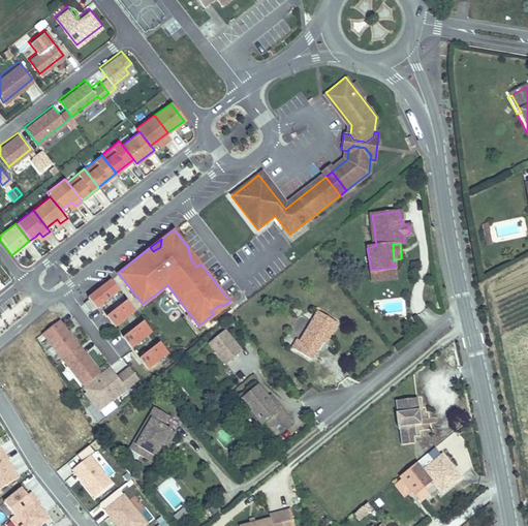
[(200,264),(188,247),(190,258),(196,267),(200,264)]
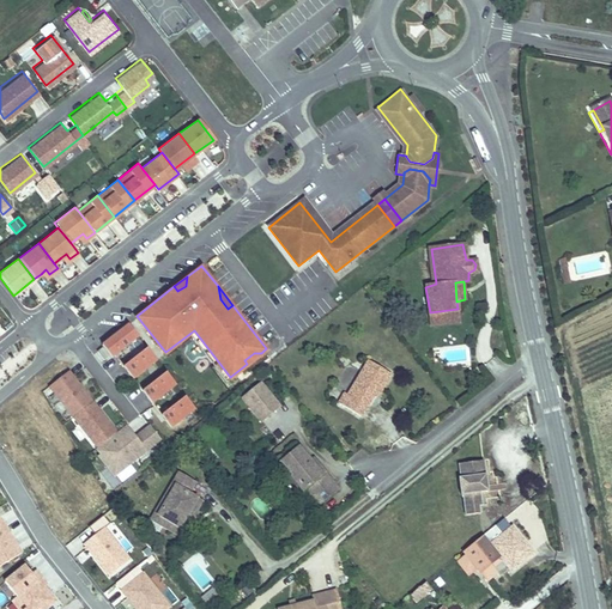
[(458,309),(430,312),(431,326),(459,322),(458,309)]
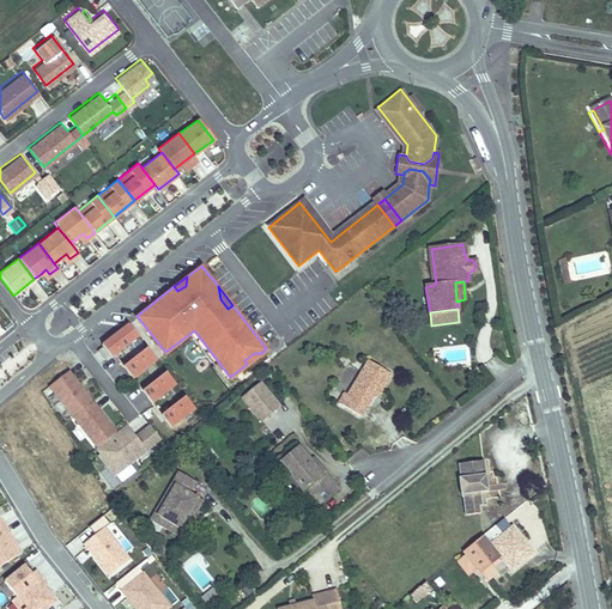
[(122,345),(128,340),(131,341),(137,336),(127,323),(101,343),(110,357),(114,354),(113,352),(115,349),(117,352),(123,346),(122,345)]
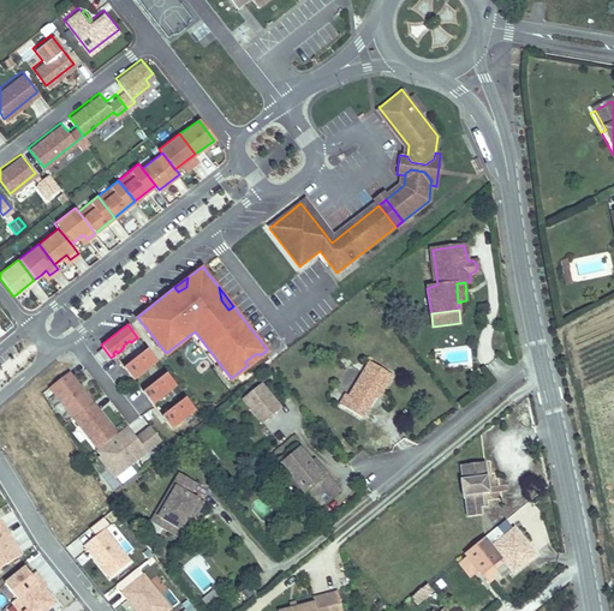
[(108,357),(101,347),(96,352),(103,360),(108,357)]
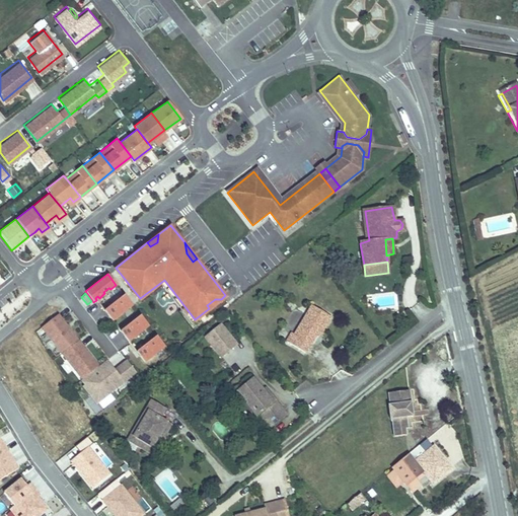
[(122,310),(128,306),(129,307),(132,305),(124,294),(105,309),(108,312),(106,313),(112,320),(123,312),(122,310)]
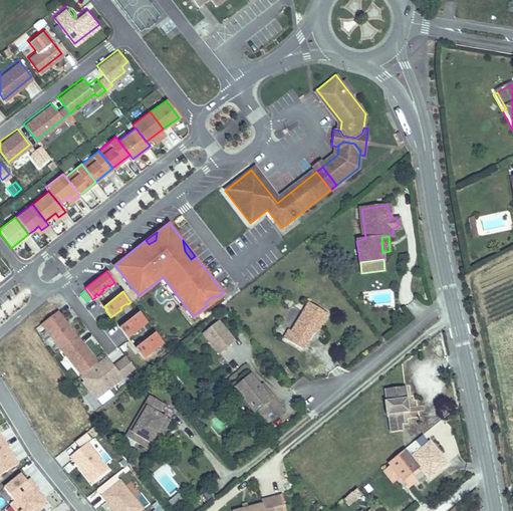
[(207,305),(219,296),(213,296),(205,302),(207,305)]
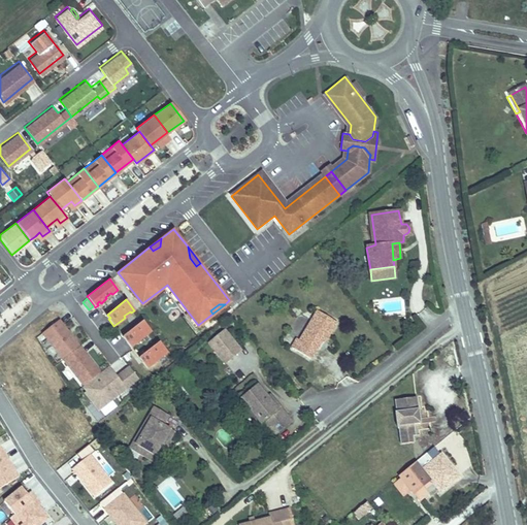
[(325,335),(329,336),(337,320),(316,308),(300,338),(297,337),(293,346),(314,357),(324,339),(325,335)]
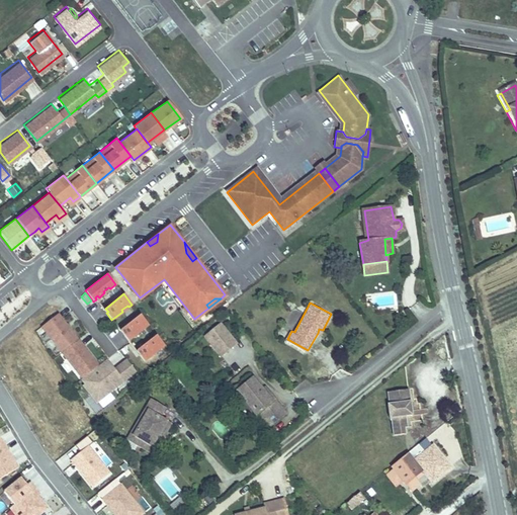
[(78,339),(58,313),(39,326),(42,329),(41,329),(60,352),(78,339)]
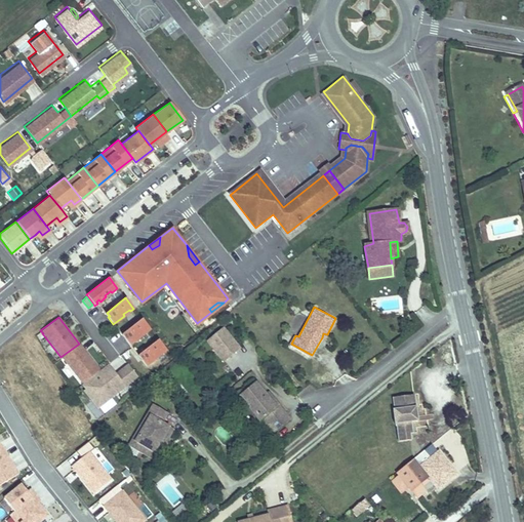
[(147,332),(150,329),(142,319),(123,333),(125,336),(124,338),(130,346),(140,336),(139,335),(146,330),(147,332)]
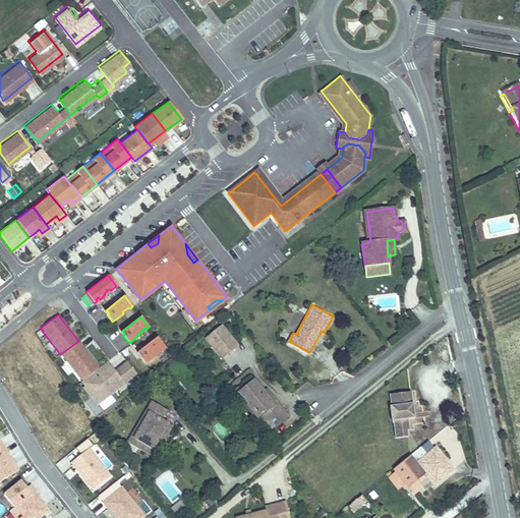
[(237,345),(222,326),(207,338),(222,357),(237,345)]
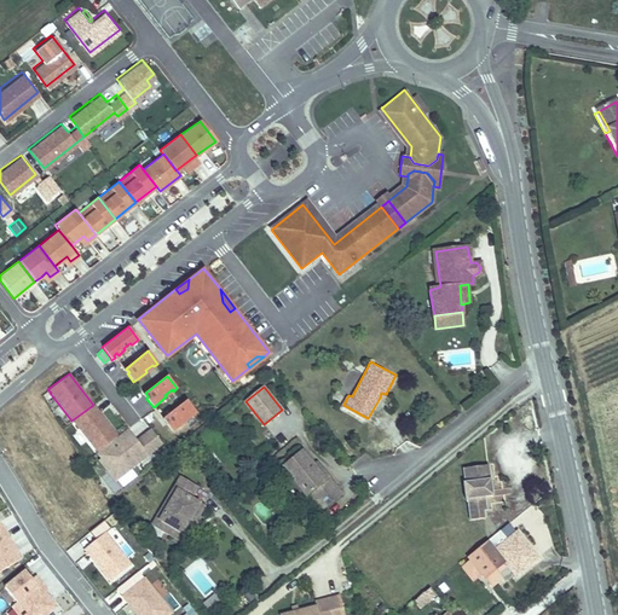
[(184,419),(191,415),(192,417),(196,413),(186,400),(165,418),(167,422),(166,423),(172,433),(185,422),(184,419)]
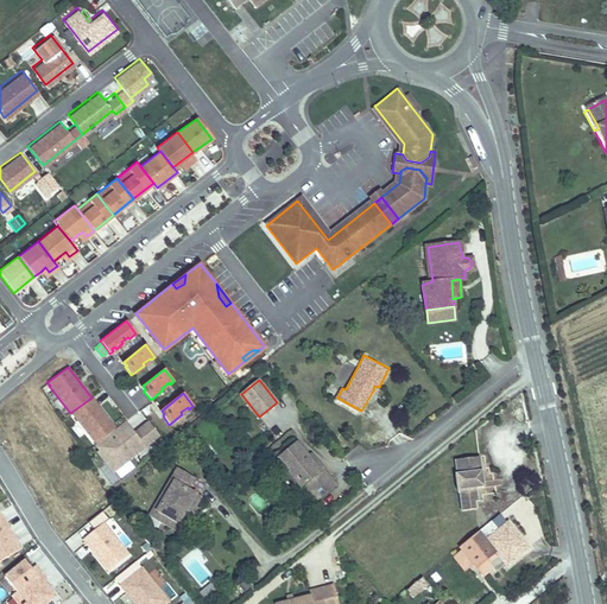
[(95,444),(115,428),(92,398),(70,413),(95,444)]
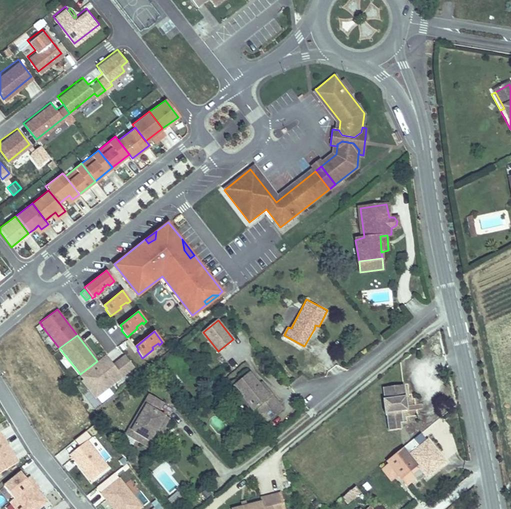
[(80,374),(79,375),(84,381),(82,382),(95,398),(133,367),(124,355),(113,365),(111,366),(103,356),(97,361),(80,374)]
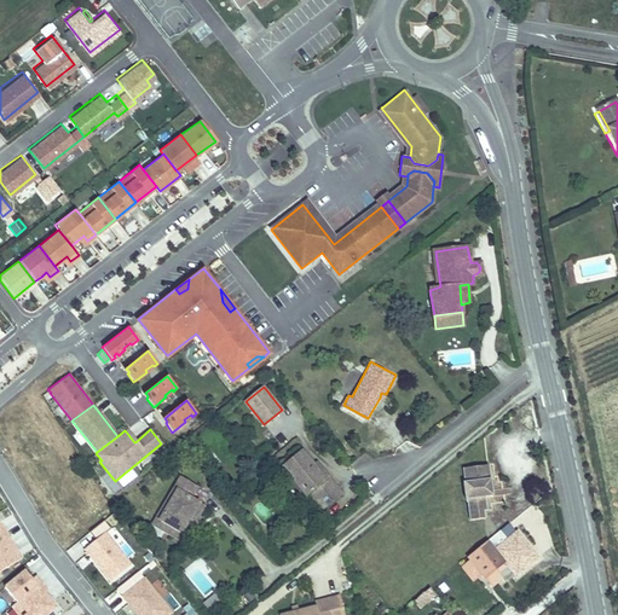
[(127,429),(125,430),(134,442),(137,441),(127,429)]
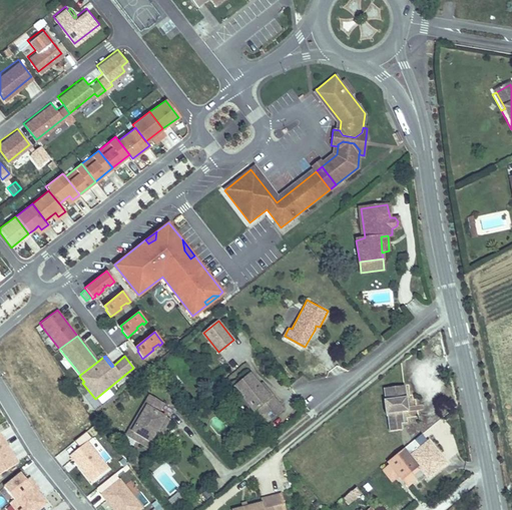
[(256,409),(263,417),(280,402),(273,394),(270,397),(259,384),(248,373),(232,386),(252,411),(256,409)]
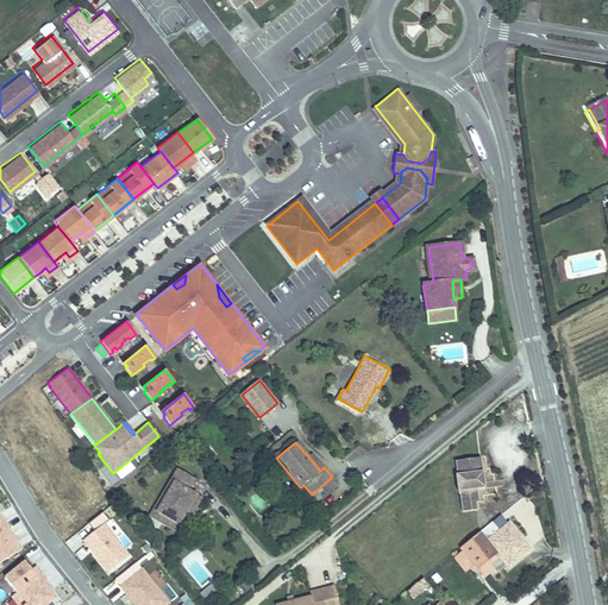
[(311,452),(307,455),(320,471),(324,467),(311,452)]
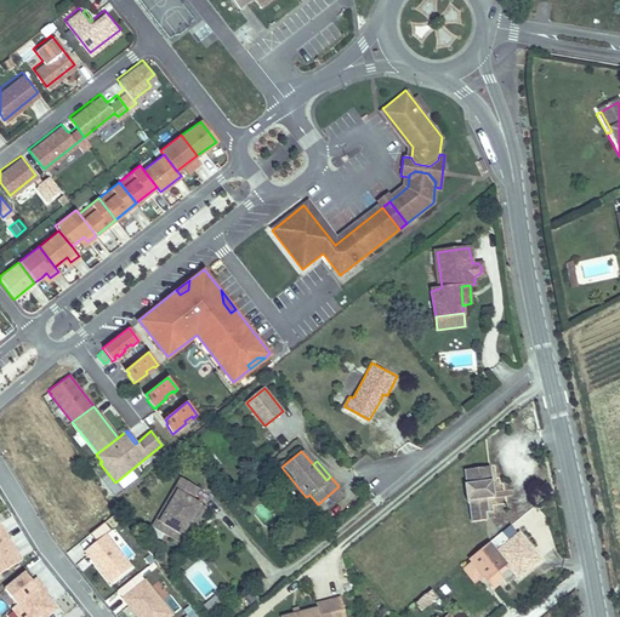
[(495,493),(494,463),(468,464),(470,480),(467,481),(468,497),(471,497),(471,520),(488,518),(487,508),(489,509),(488,493),(495,493)]
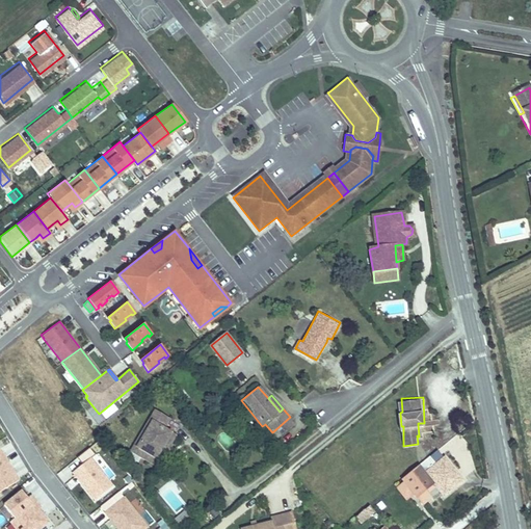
[(154,413),(148,424),(153,427),(139,450),(156,458),(170,433),(163,430),(168,421),(154,413)]
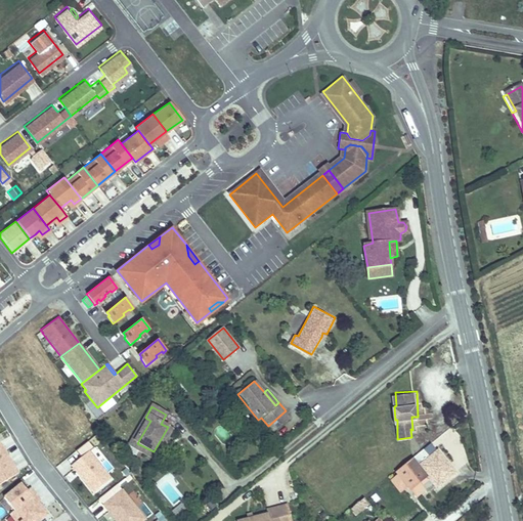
[(286,410),(268,426),(274,432),(292,418),(286,410)]
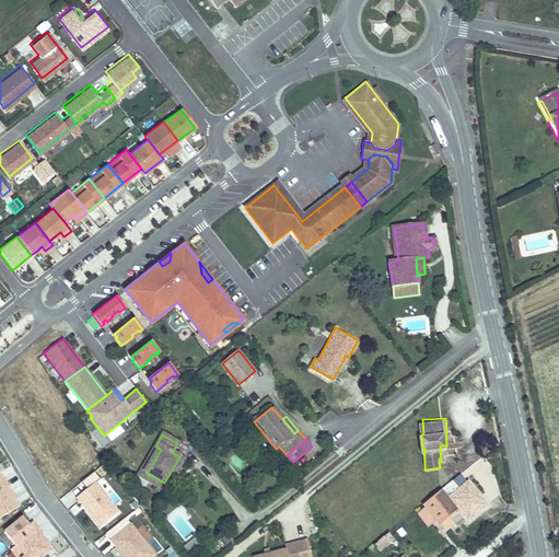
[(161,450),(155,447),(138,476),(165,492),(185,460),(179,456),(164,483),(147,474),(161,450)]
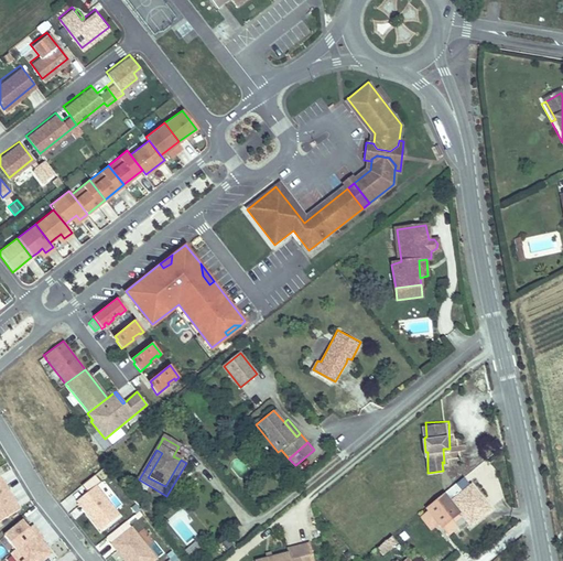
[(0,519),(21,506),(0,473),(0,519)]
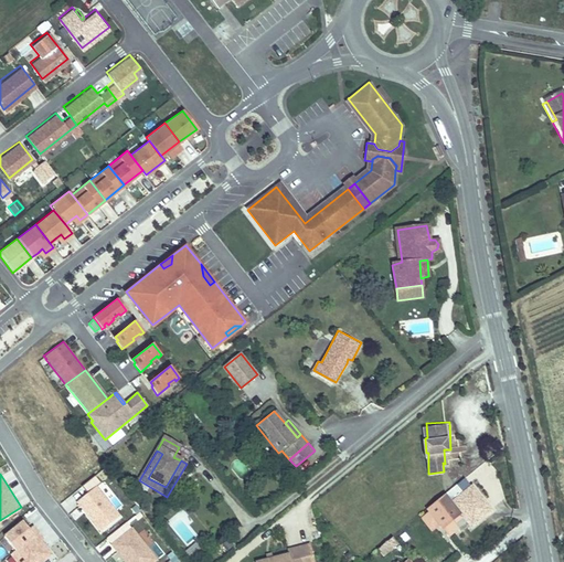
[(475,484),(466,474),(457,481),(465,491),(475,484)]
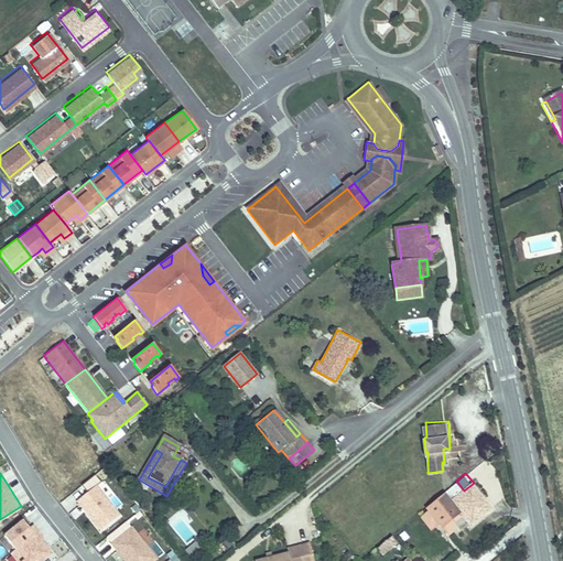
[(87,491),(76,498),(96,529),(119,514),(93,474),(82,482),(87,491)]
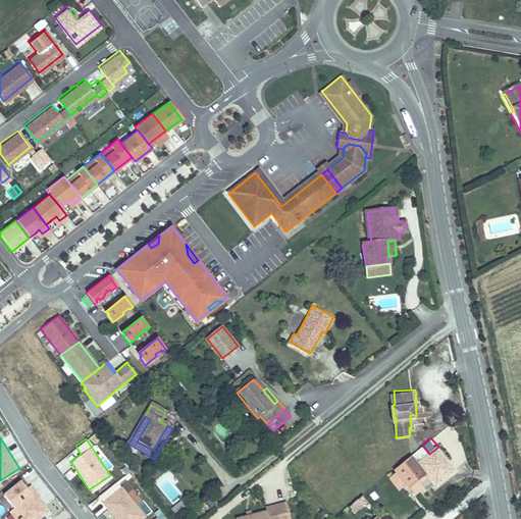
[(422,445),(395,468),(408,484),(409,483),(420,475),(427,470),(436,481),(455,467),(438,447),(429,454),(422,445)]
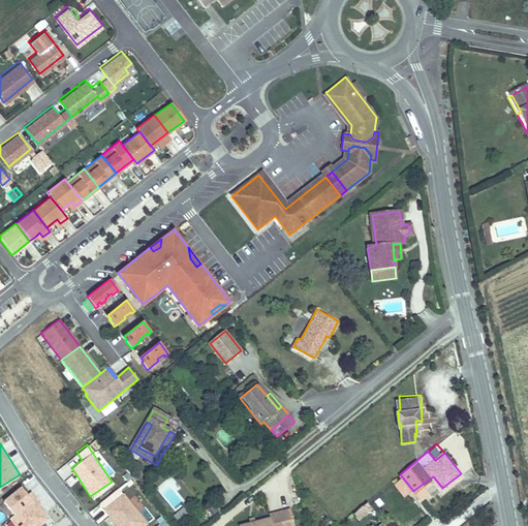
[(430,488),(426,482),(414,490),(420,497),(430,488)]
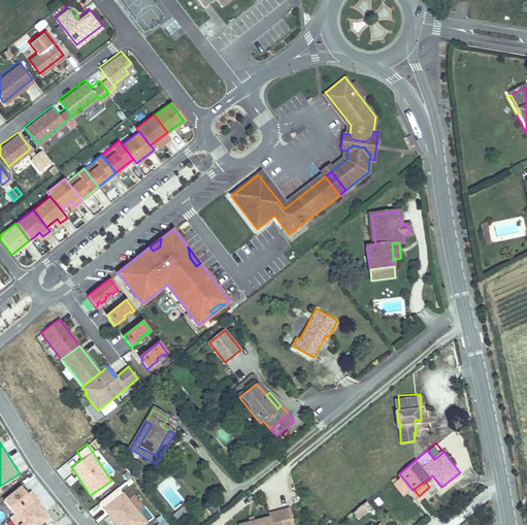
[(2,498),(13,513),(9,517),(15,524),(37,524),(48,517),(22,483),(2,498)]
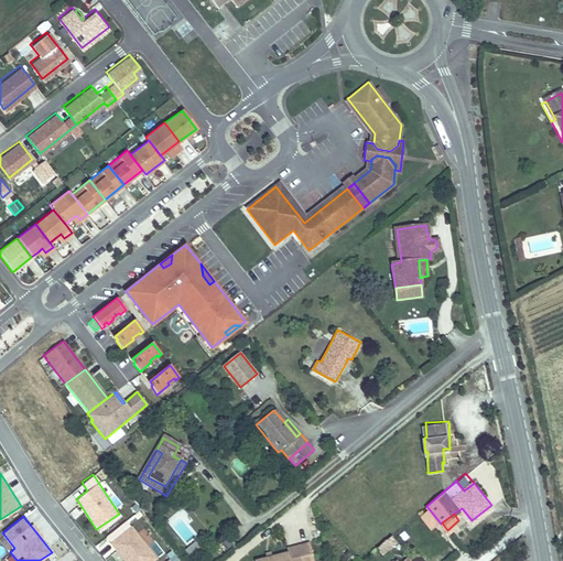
[(123,560),(150,560),(157,557),(130,524),(108,541),(123,560)]
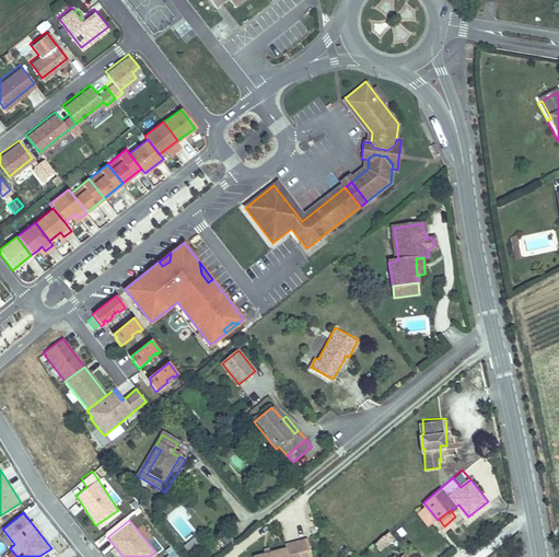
[(376,552),(393,538),(387,532),(371,545),(376,552)]
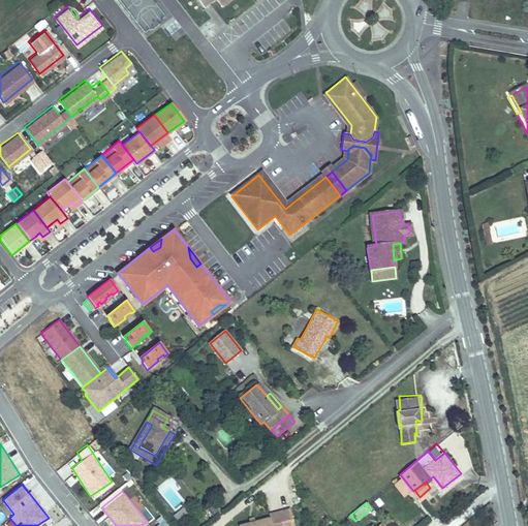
[(284,508),(288,525),(296,525),(291,507),(284,508)]
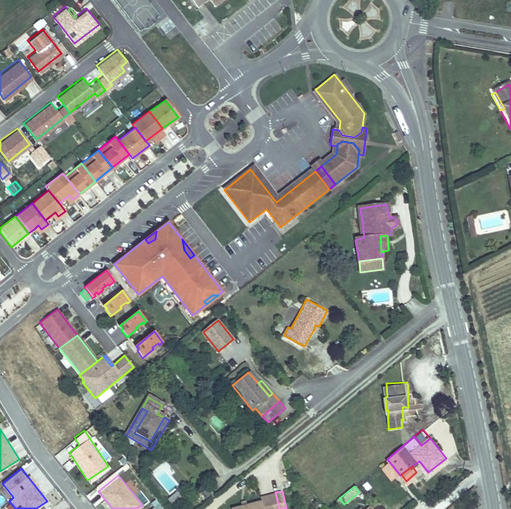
[(264,495),(264,499),(250,502),(242,504),(235,506),(236,508),(279,508),(275,492),(266,494),(264,495)]
